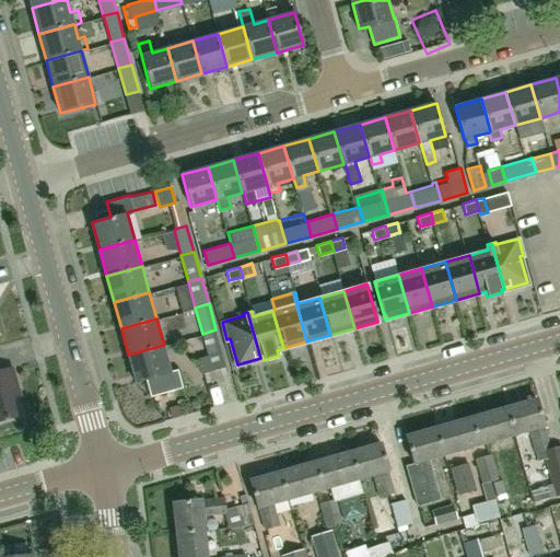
[(225,366),(216,329),(202,334),(208,355),(199,357),(203,372),(225,366)]
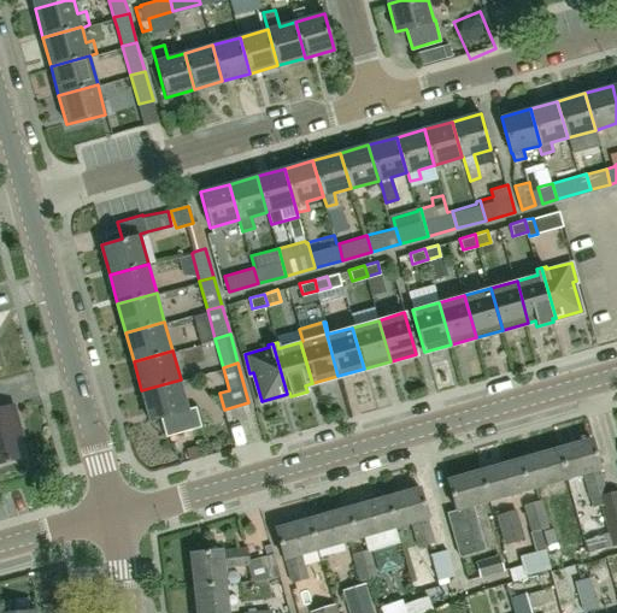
[(181,379),(141,390),(150,419),(162,417),(166,435),(201,425),(195,406),(188,407),(181,379)]
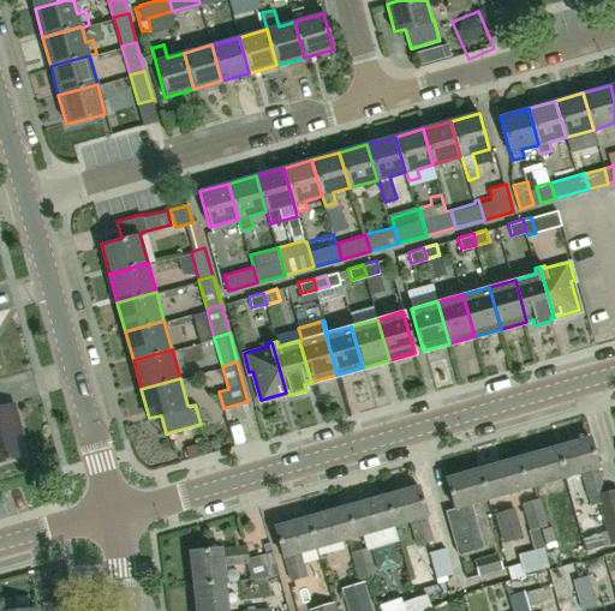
[(0,460),(24,454),(16,424),(18,423),(12,402),(0,405),(0,460)]
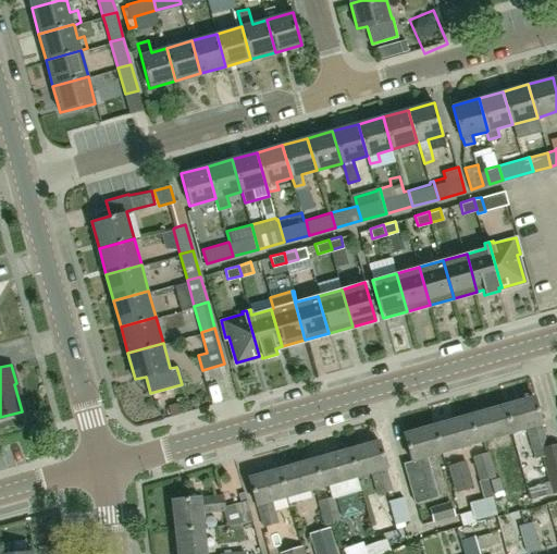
[(534,394),(502,404),(509,431),(527,426),(533,447),(548,443),(542,421),(543,421),(534,394)]
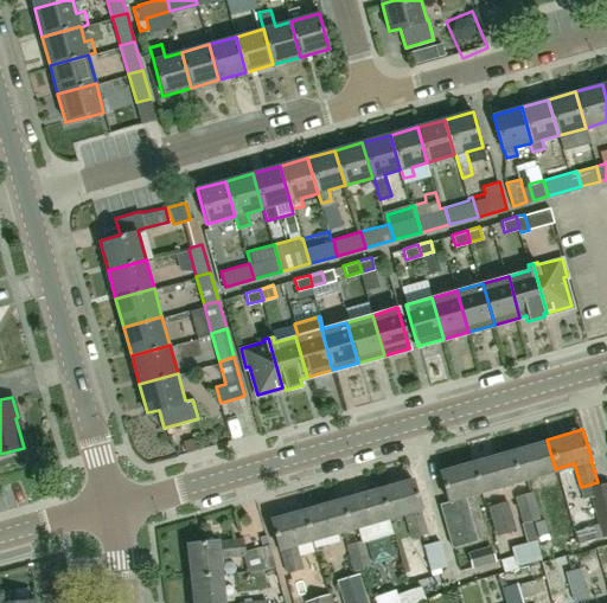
[(521,480),(555,469),(547,440),(511,450),(521,480)]
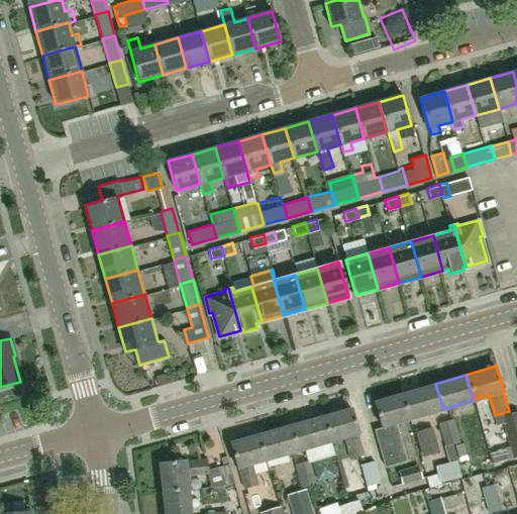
[(413,418),(443,409),(435,384),(406,393),(413,418)]
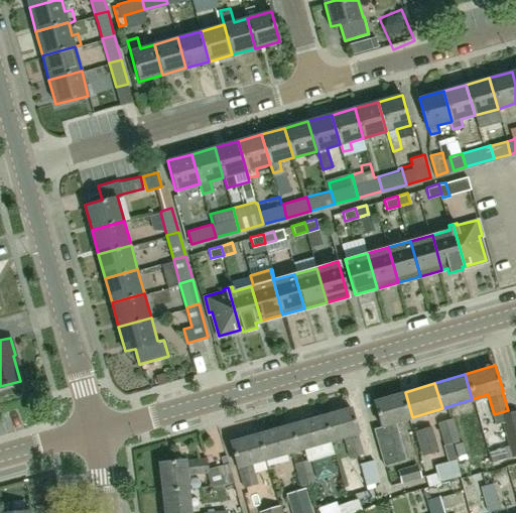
[(396,422),(412,417),(405,392),(374,401),(383,428),(375,430),(385,465),(406,459),(396,422)]
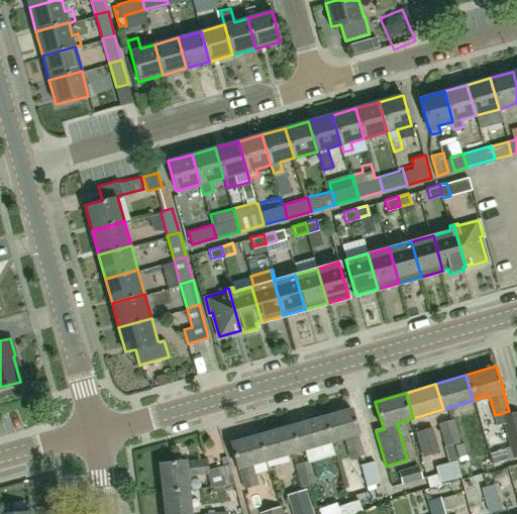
[(328,440),(330,439),(344,435),(350,456),(365,452),(358,432),(359,432),(352,407),(321,416),(328,440)]
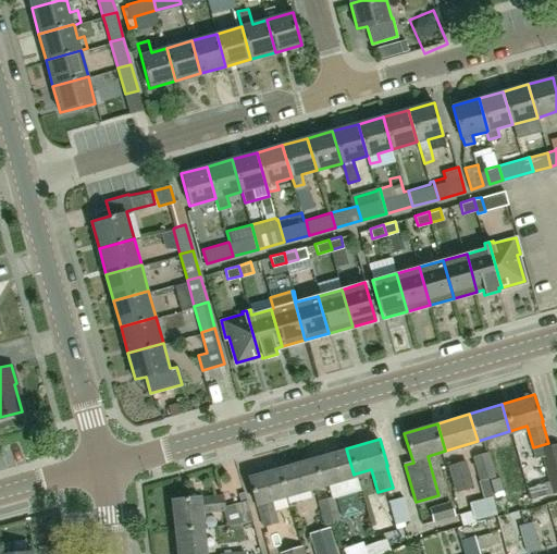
[(556,440),(548,443),(533,447),(536,456),(542,455),(549,481),(553,492),(556,491),(556,440)]
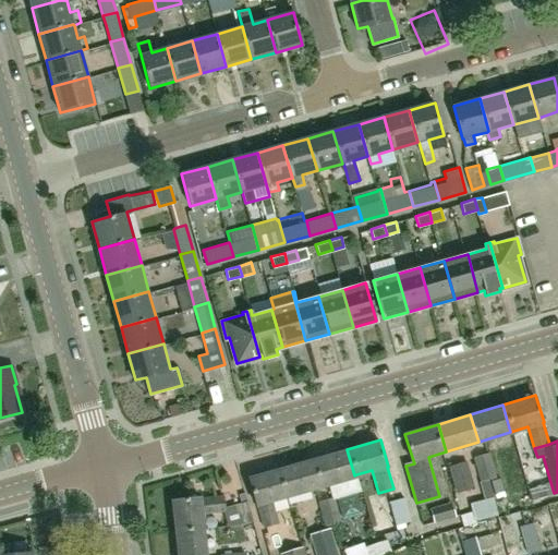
[(361,487),(356,474),(354,475),(347,449),(315,459),(323,484),(327,483),(331,496),(335,495),(361,487)]
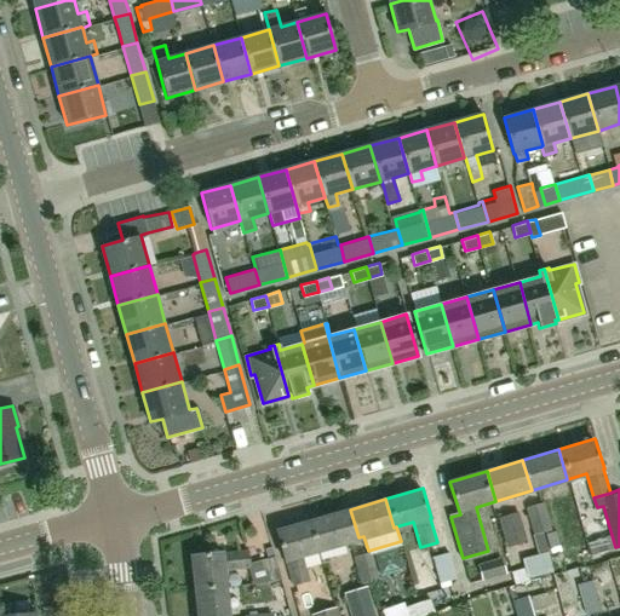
[(544,501),(534,504),(543,531),(544,531),(551,553),(562,551),(556,529),(552,530),(549,517),(544,501)]
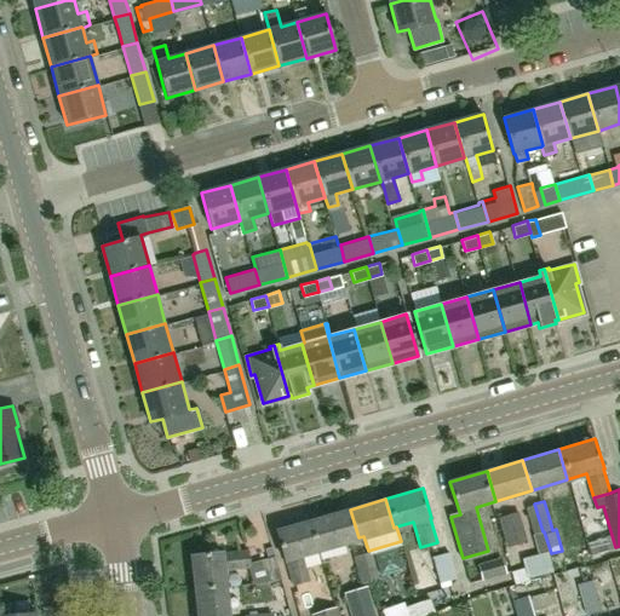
[(534,533),(543,531),(534,504),(527,506),(534,533)]
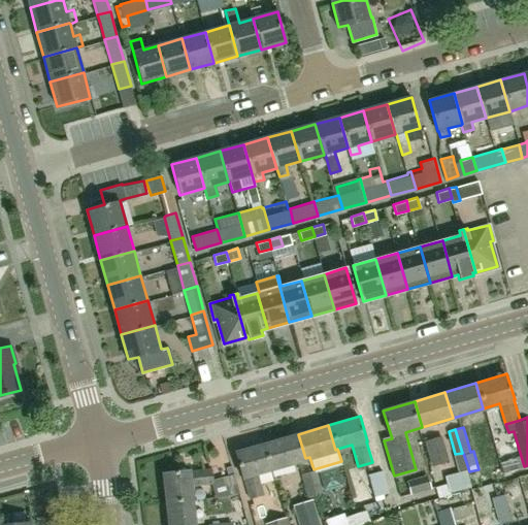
[(305,458),(298,434),(267,443),(274,467),(305,458)]
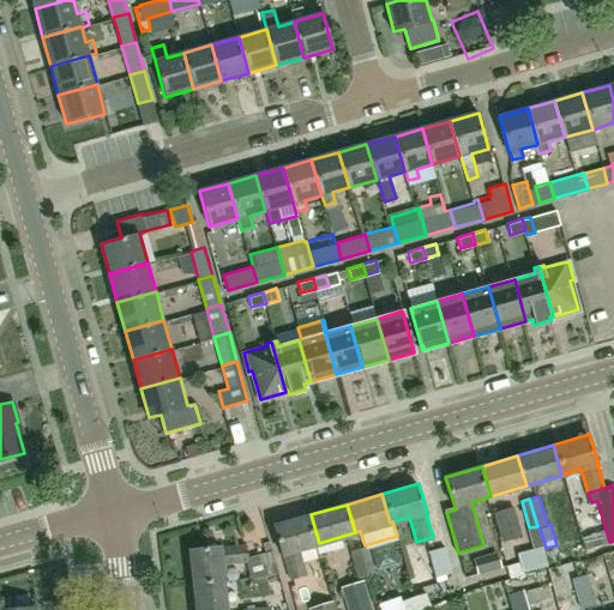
[(501,539),(522,535),(513,505),(493,509),(501,539)]
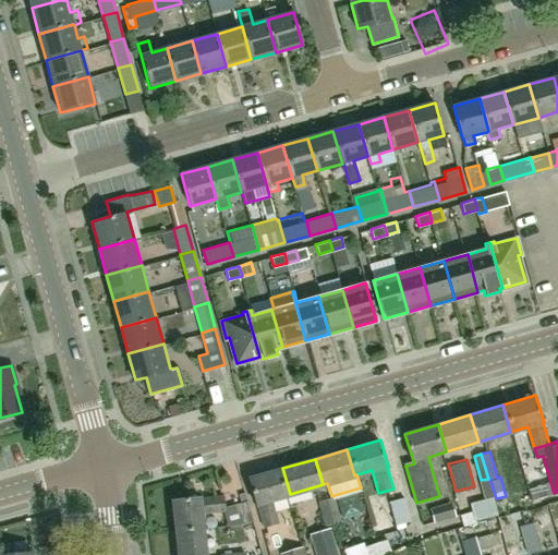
[(290,494),(282,468),(250,478),(257,504),(258,503),(265,525),(279,521),(273,499),(290,494)]
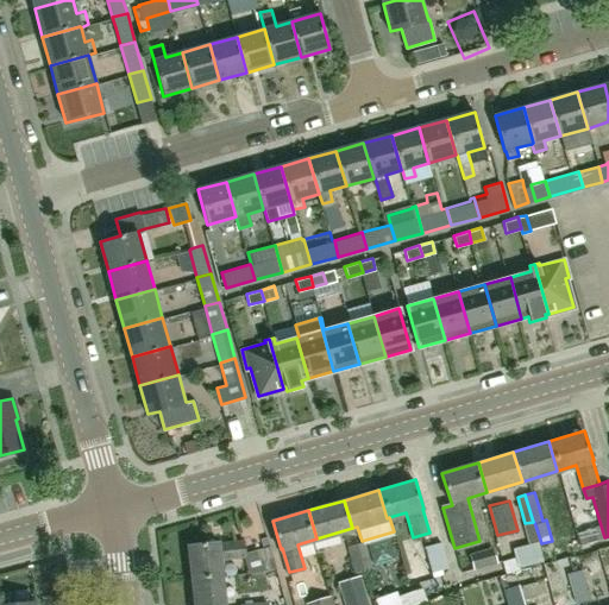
[(276,567),(267,535),(257,539),(259,548),(255,549),(261,571),(276,567)]
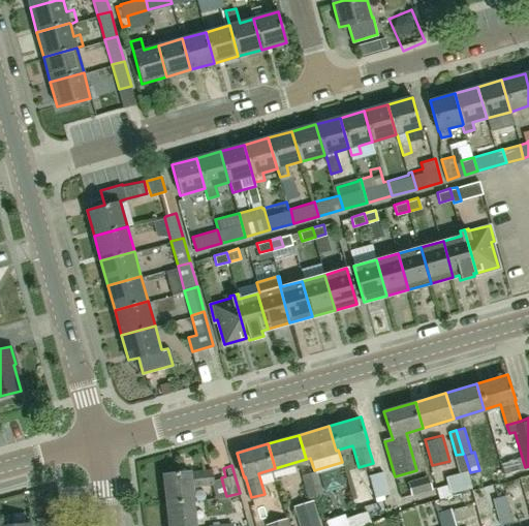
[(163,473),(166,505),(193,502),(191,484),(212,482),(211,468),(190,470),(163,473)]
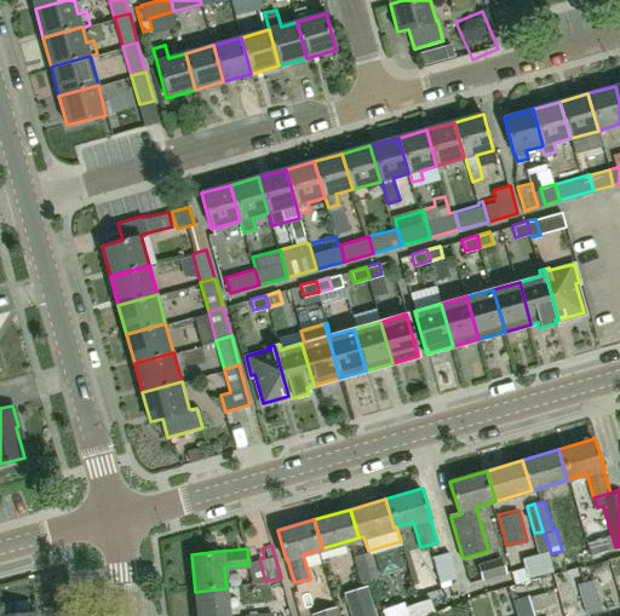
[(372,550),(368,551),(354,554),(361,582),(379,577),(372,550)]
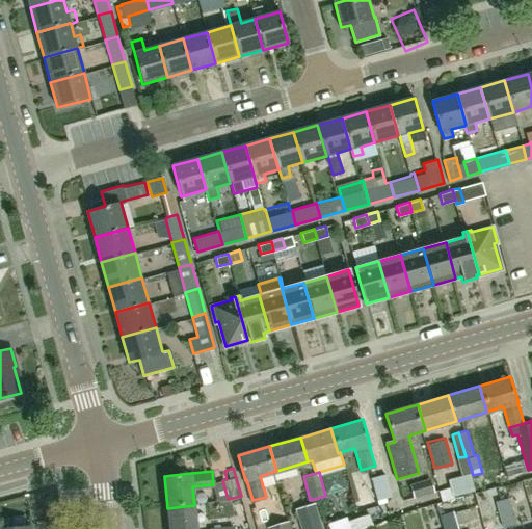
[(450,486),(453,497),(475,491),(470,472),(460,475),(448,478),(450,486)]
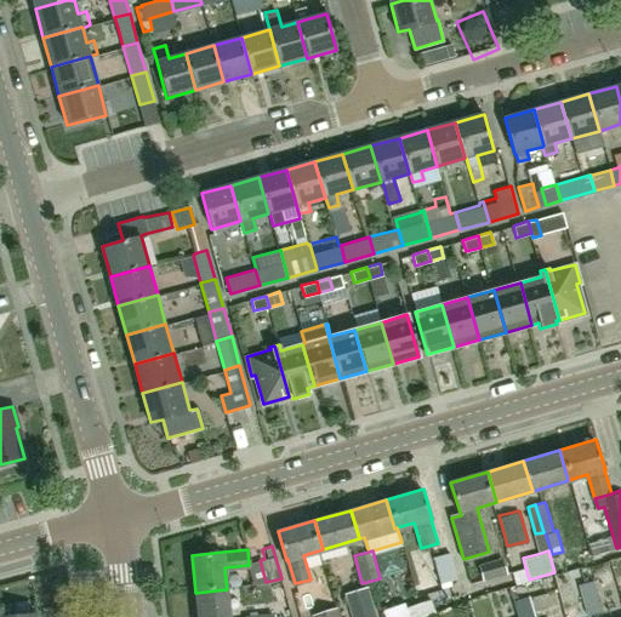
[(442,582),(457,577),(450,552),(434,555),(442,582)]
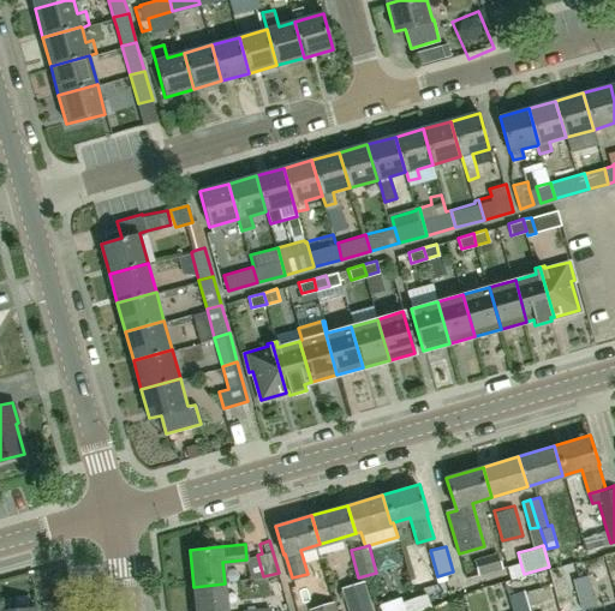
[(473,557),(478,574),(500,567),(502,567),(497,551),(473,557)]
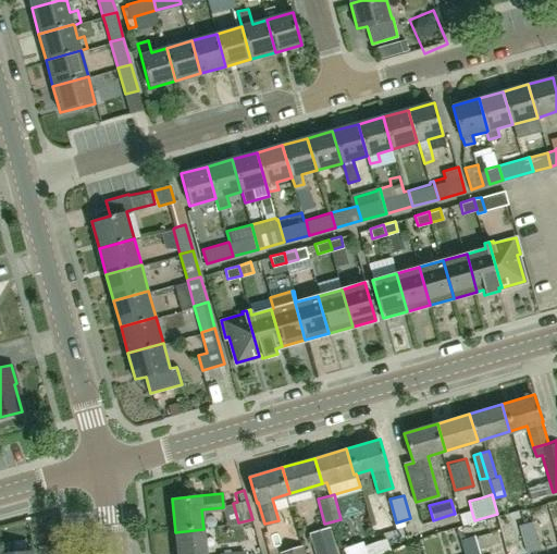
[(527,552),(540,548),(532,520),(519,524),(527,552)]
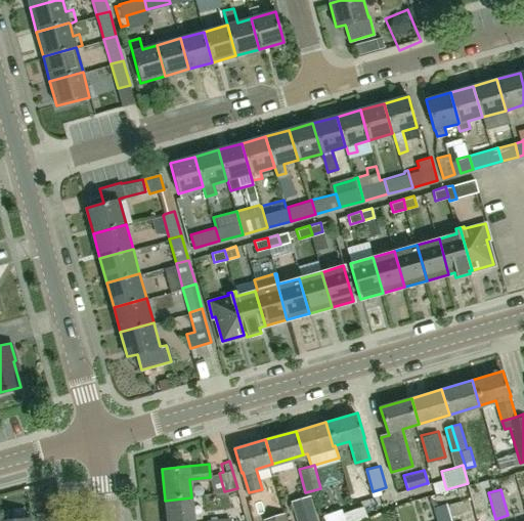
[(451,520),(444,493),(434,496),(434,497),(431,498),(436,520),(451,520)]
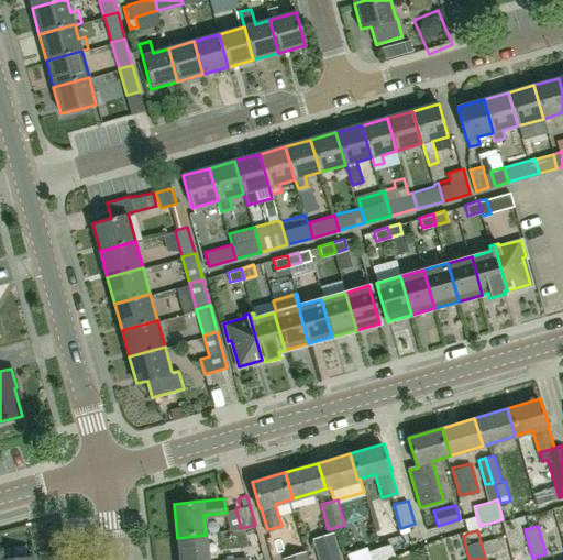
[(311,538),(318,559),(342,559),(333,531),(311,538)]
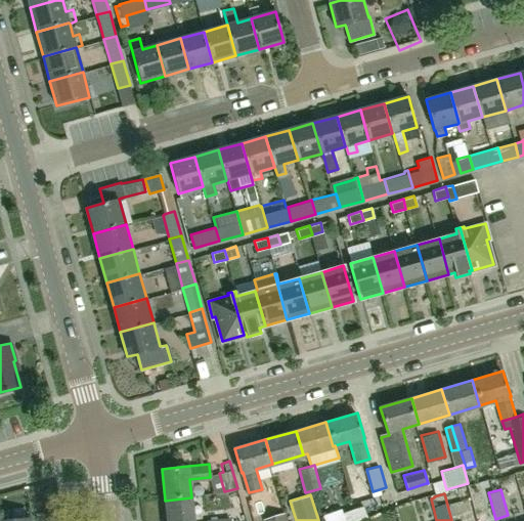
[(193,520),(191,497),(165,501),(167,520),(193,520)]
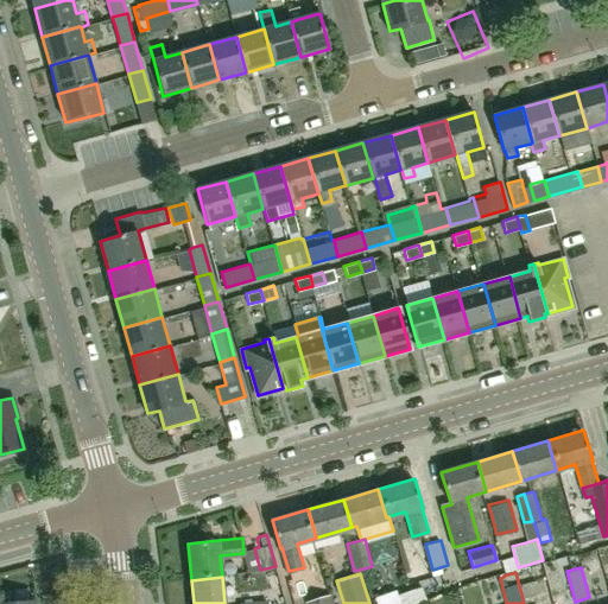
[(399,603),(396,592),(377,599),(378,603),(399,603)]
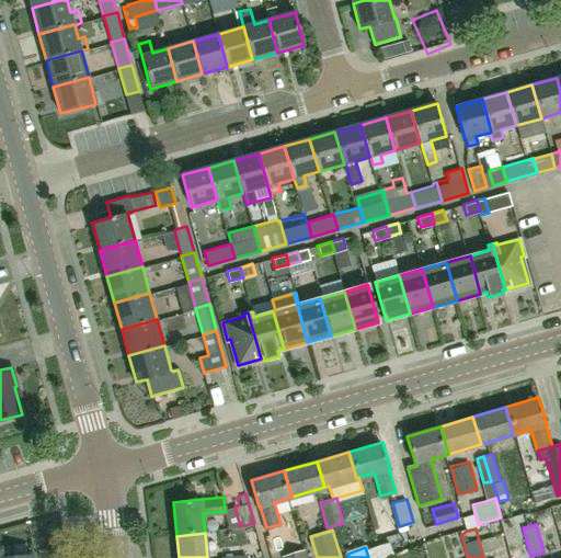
[(307,557),(305,548),(272,557),(307,557)]
